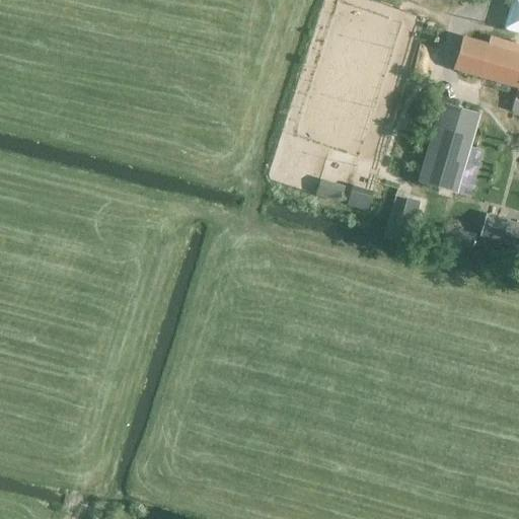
[(518,0),(509,0),(504,28),(518,30),(518,0)]
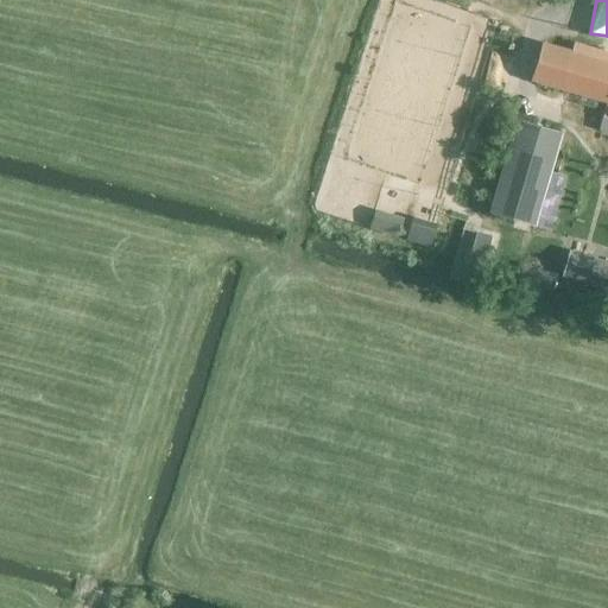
[(606,106),(599,131),(607,133),(607,52),(572,43),(570,51),(540,43),(530,80),(606,101),(605,106),(606,106)]
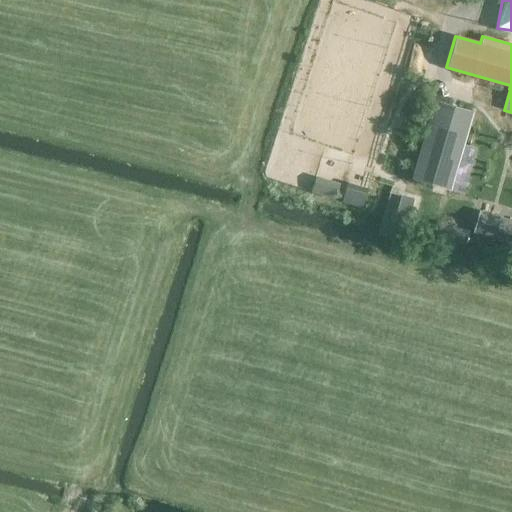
[(448,190),(471,111),(437,101),(413,180),(448,190)]
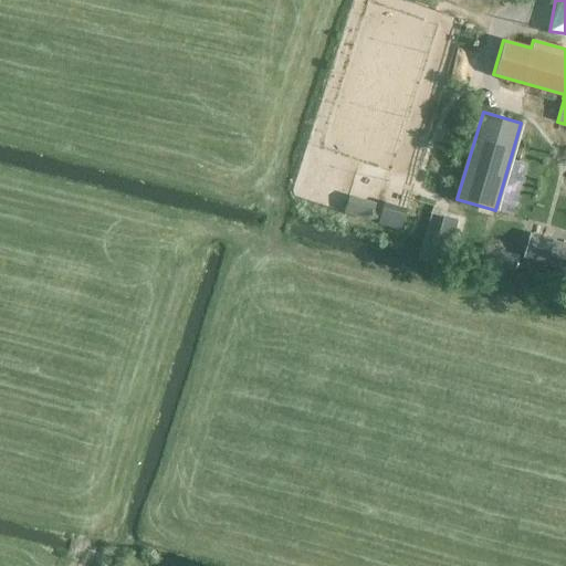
[(350,191),(345,210),(370,218),(376,199),(350,191)]
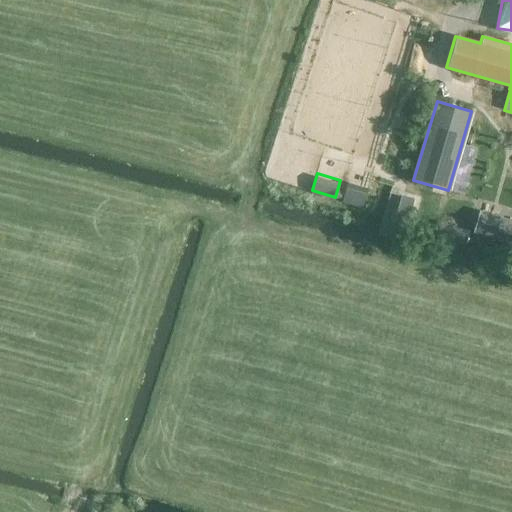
[(511,219),(481,210),(474,232),(511,243),(511,219)]
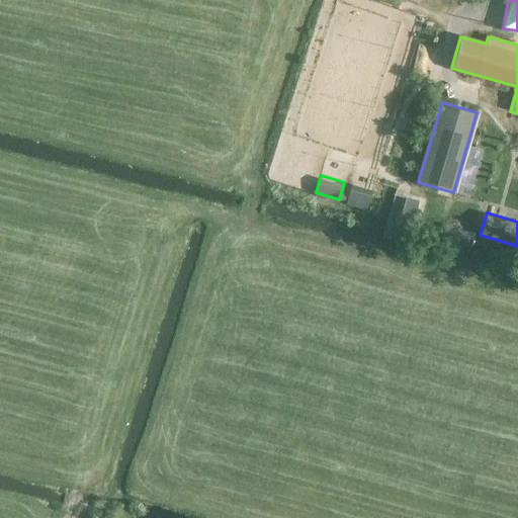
[(450,226),(447,238),(471,243),(473,231),(450,226)]
